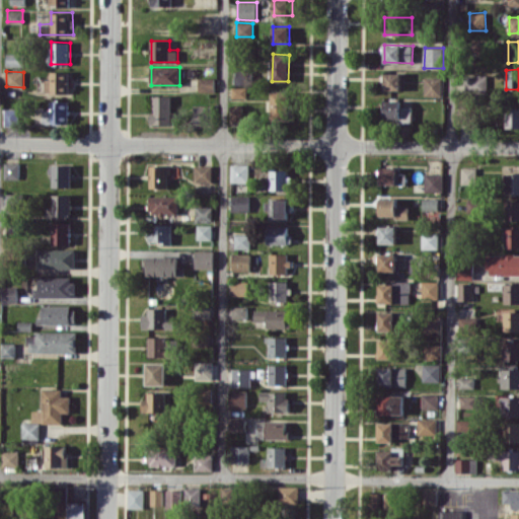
[(46,92),(71,93),(71,71),(51,71),(51,79),(46,79),(46,92)]
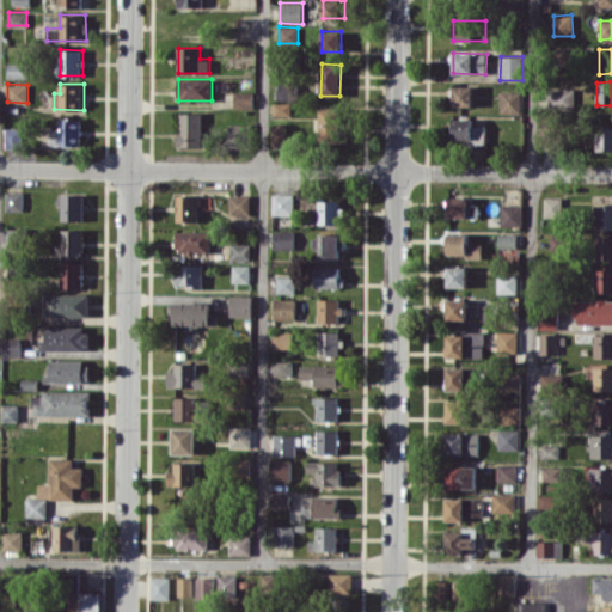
[(453,106),(473,106),(472,85),(453,86),(453,106)]
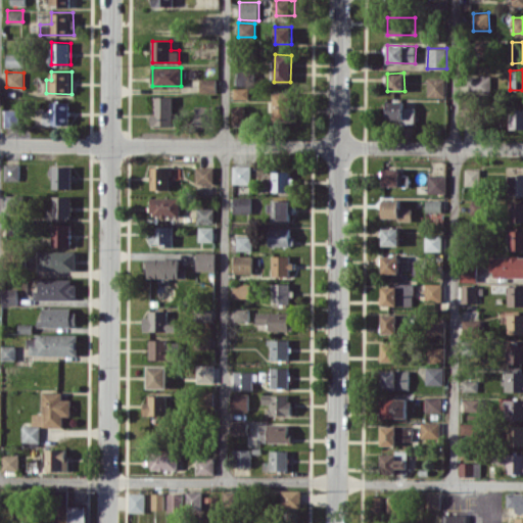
[(490,94),(491,76),(471,75),(470,93),(490,94)]
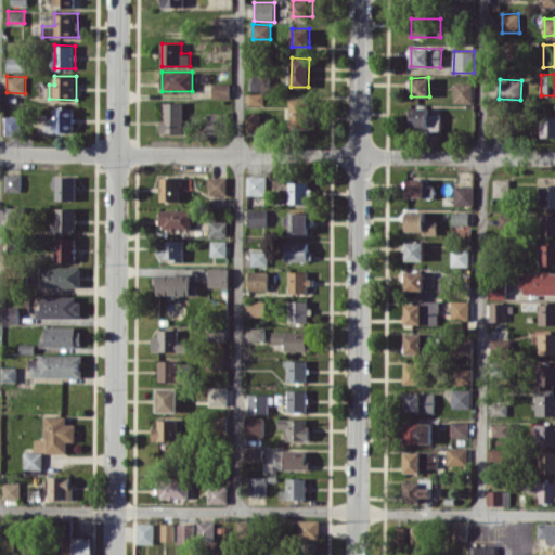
[(453,102),(473,103),(473,84),(454,82),(453,102)]
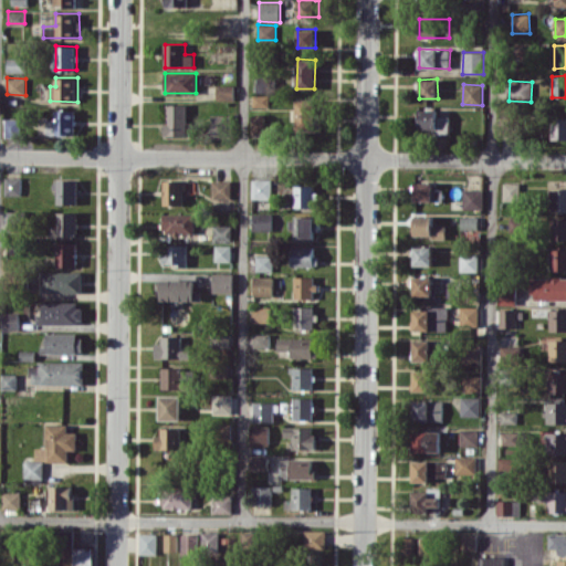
[(234,100),(233,85),(217,85),(217,100),(234,100)]
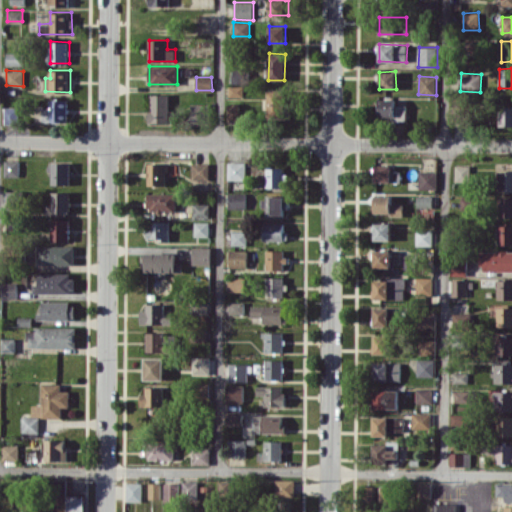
[(243,86),(228,86),(229,96),(244,96),(243,86)]
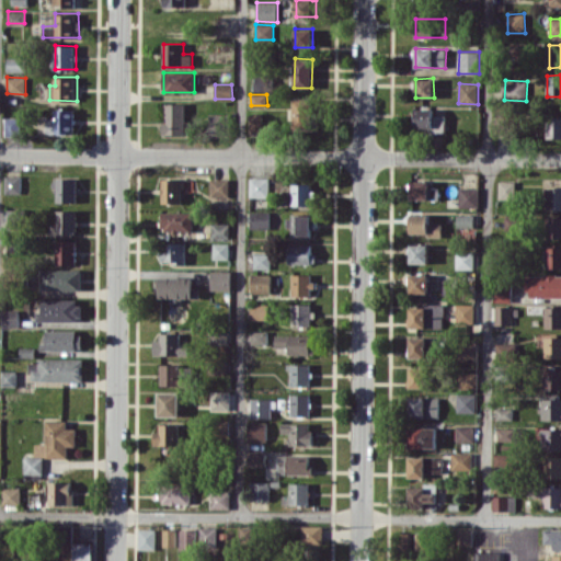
[(289,128),(310,128),(310,99),(289,99),(289,128)]
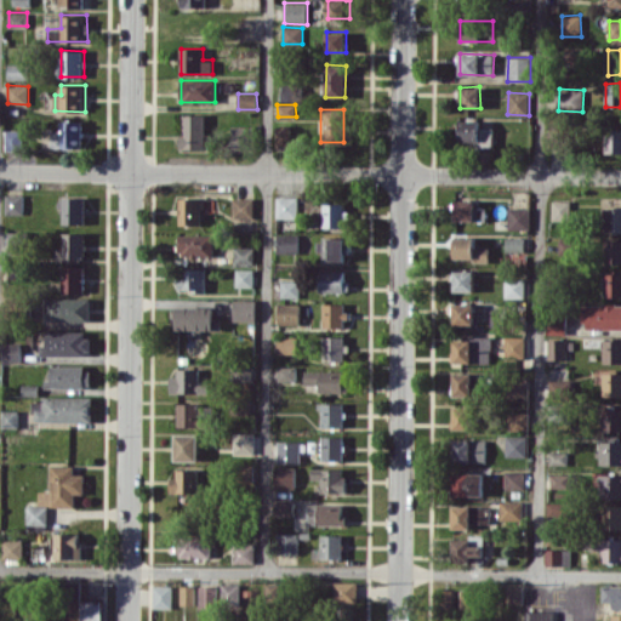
[(205,148),(205,114),(182,114),(182,148),(205,148)]
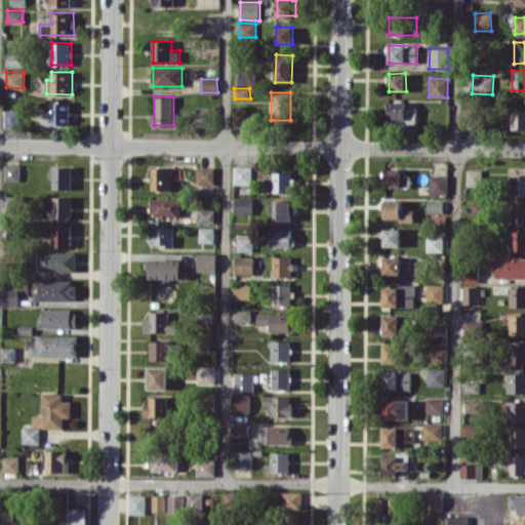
[(69,124),(69,102),(50,103),(50,109),(37,109),(37,125),(69,124)]
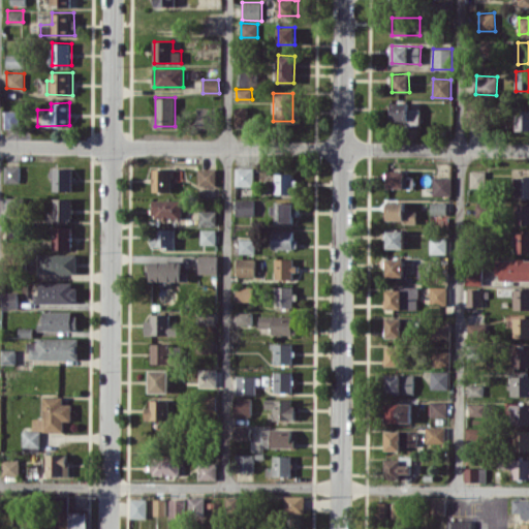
[(408,102),(391,102),(391,121),(409,121),(408,102)]
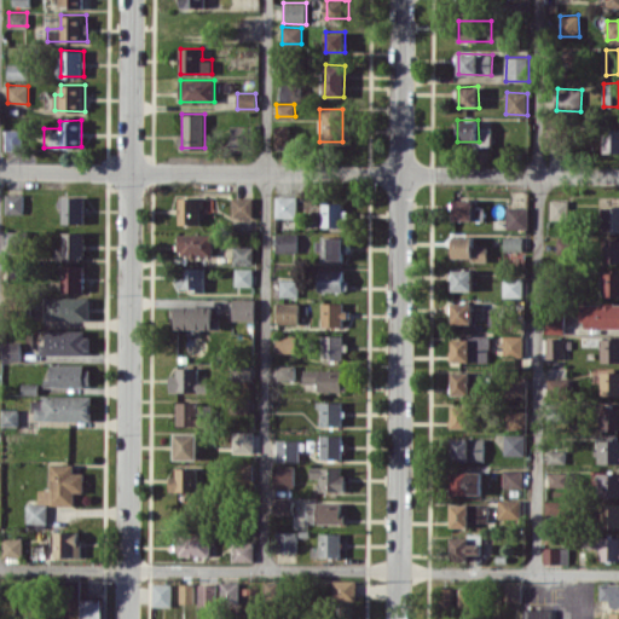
[(249,125),(231,125),(231,150),(249,150),(249,125)]
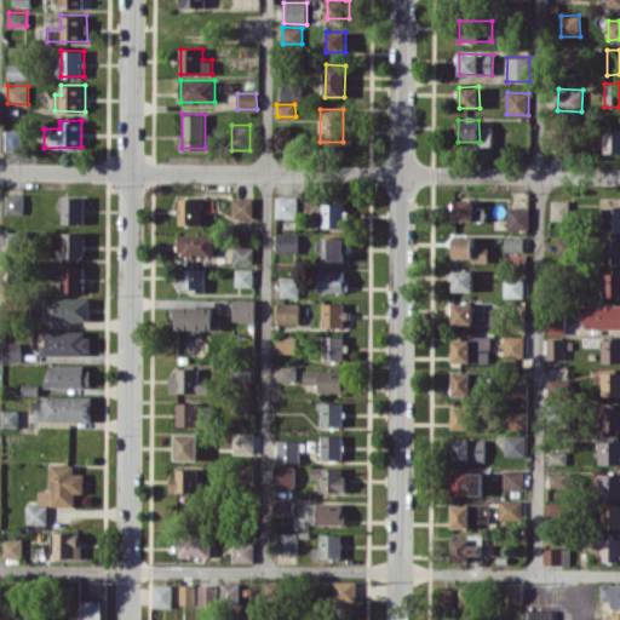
[(290,147),(290,126),(275,126),(276,147),(290,147)]
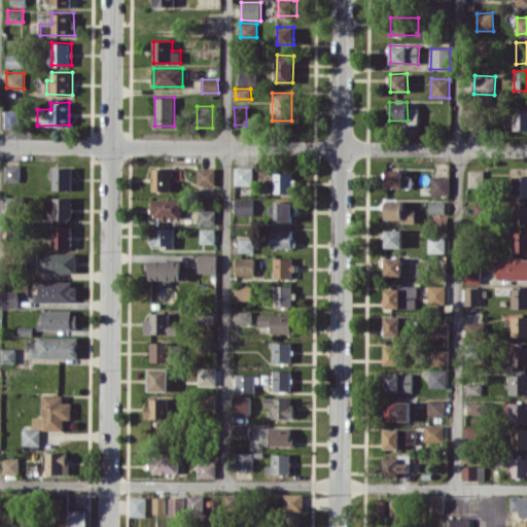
[(514,130),(526,130),(526,109),(514,109),(514,130)]
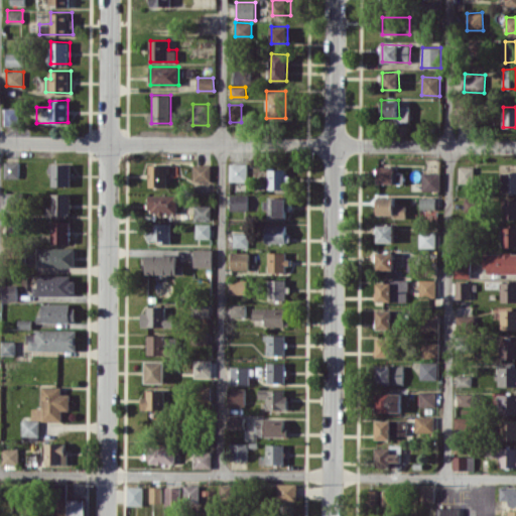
[(4,125),(19,124),(18,108),(4,108),(4,125)]
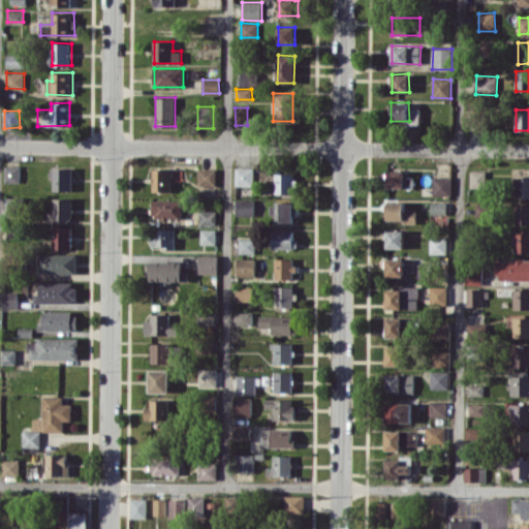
[(20,182),(20,165),(5,165),(5,181),(20,182)]
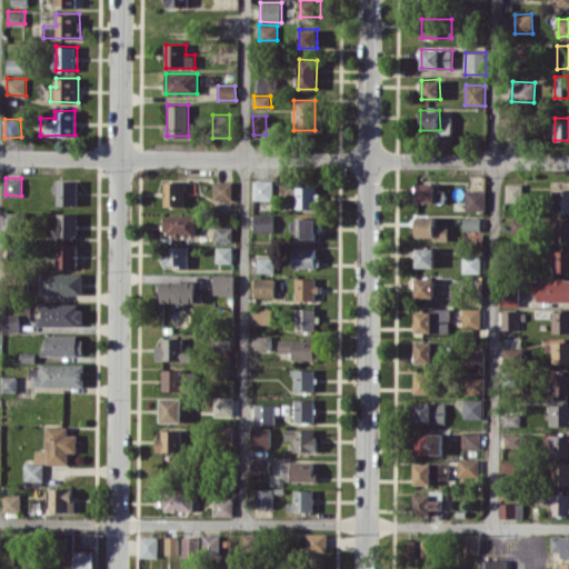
[(58,206),(78,205),(77,180),(58,180),(58,206)]
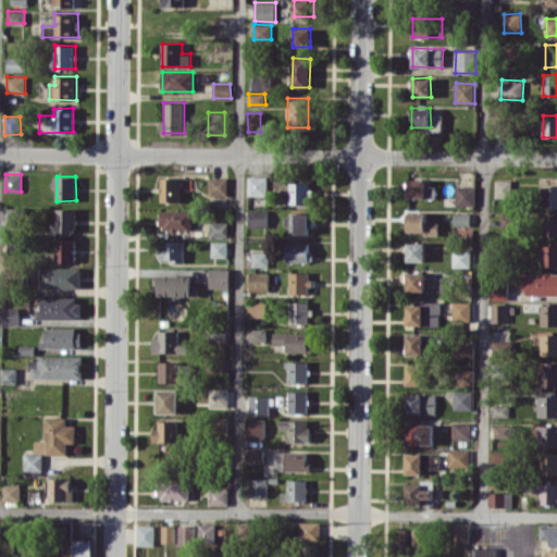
[(248,196),(268,196),(268,176),(248,176),(248,196)]
